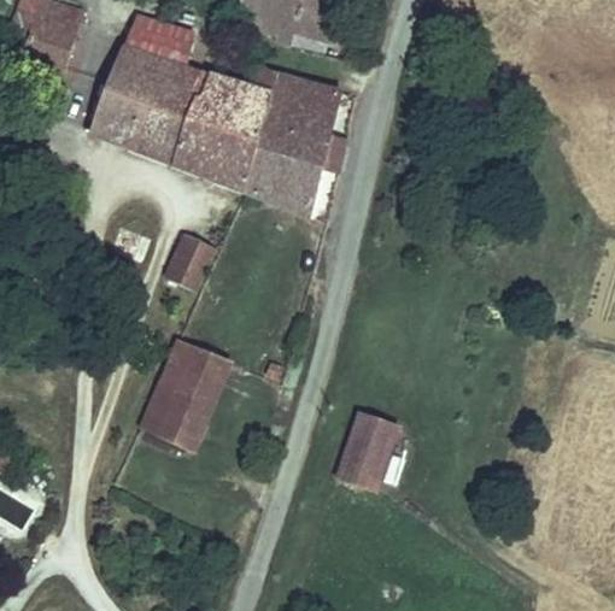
[(0,45),(42,58),(58,4),(46,0),(0,0),(0,45)]
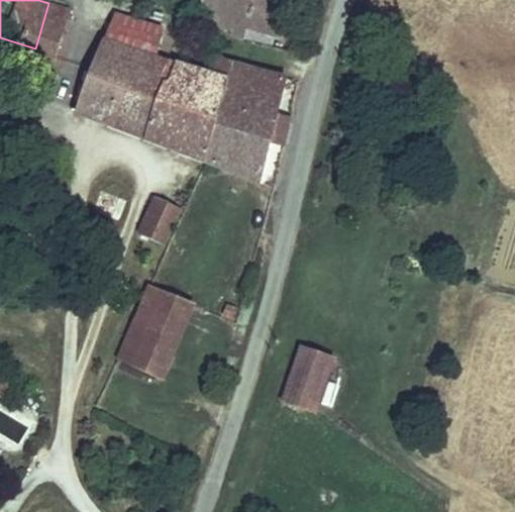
[(285,49),(293,0),(205,0),(202,22),(216,24),(216,20),(243,25),(240,41),(285,49)]
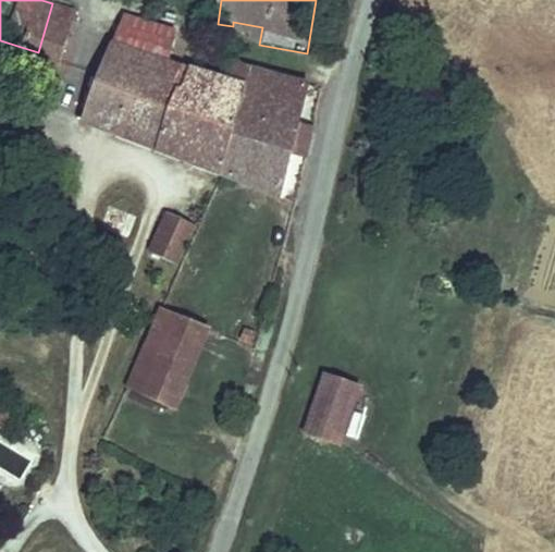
[(119,5),(109,36),(155,51),(164,21),(119,5)]
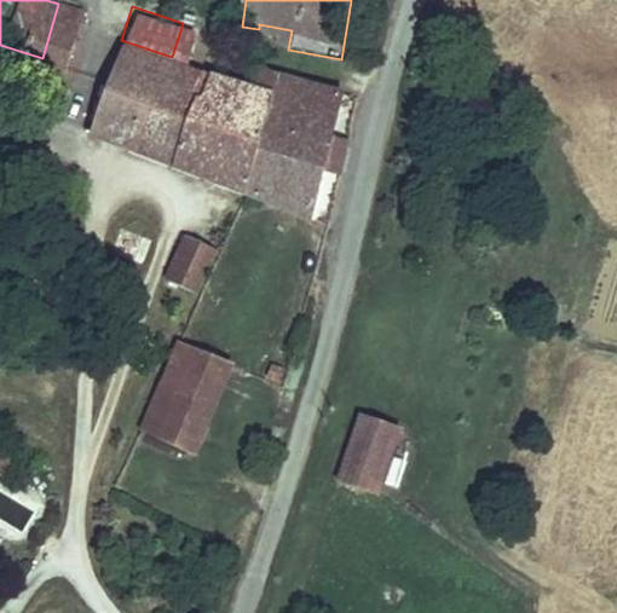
[(121,40),(88,127),(307,212),(346,88),(269,70),(264,88),(172,57),(121,40)]
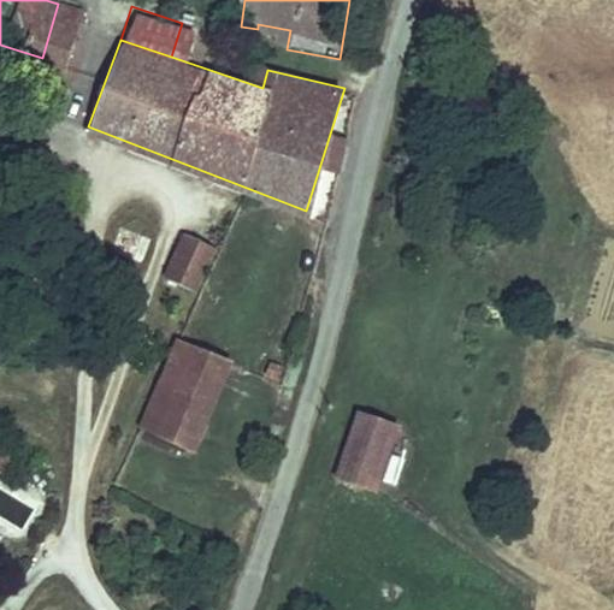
[(165,270),(196,282),(213,244),(179,231),(165,270)]
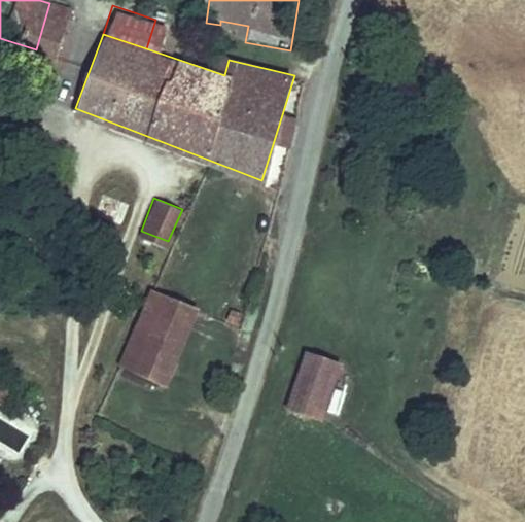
[(166,384),(197,306),(156,287),(125,368),(166,384)]
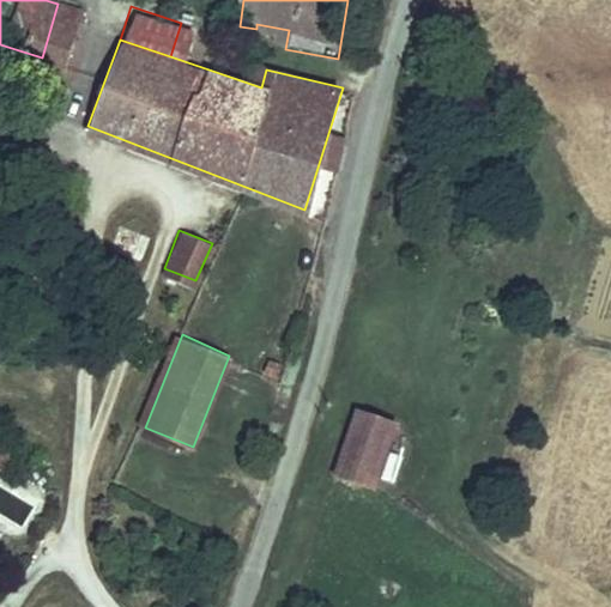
[(364,411),(343,467),(374,480),(397,424),(364,411)]
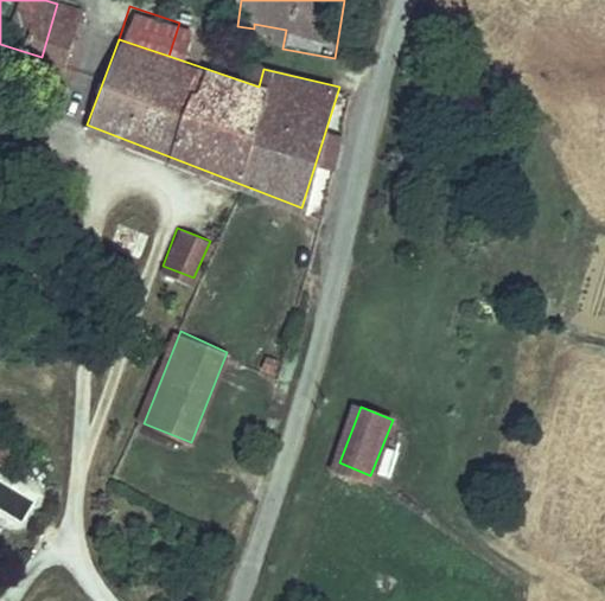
[(0,458),(6,461),(16,441),(0,432),(0,458)]
